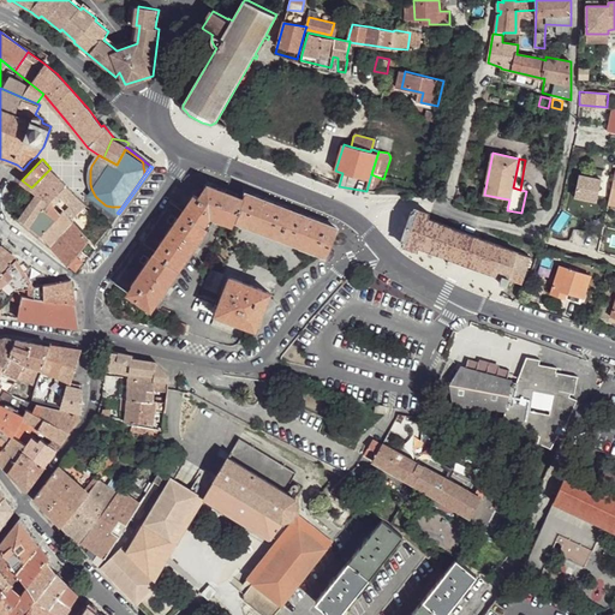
[(66,185),(51,168),(31,187),(37,193),(49,202),(52,199),(54,198),(66,185)]
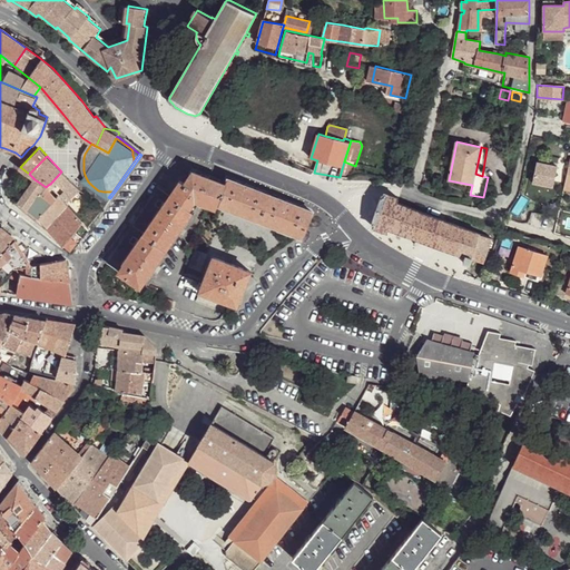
[(556,167),(537,163),(532,184),(552,188),(556,167)]
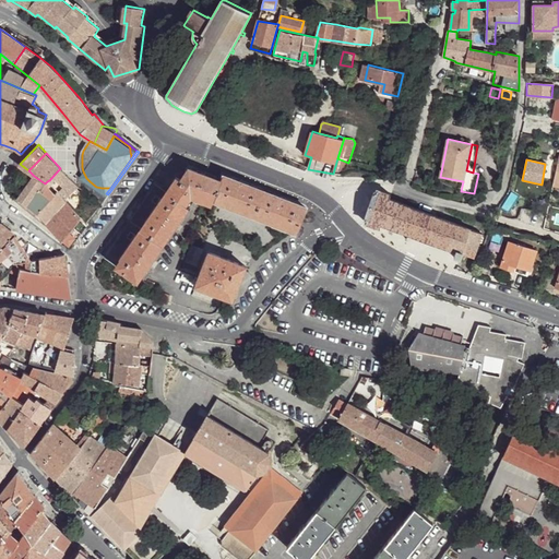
[(66,173),(60,168),(58,177),(73,191),(79,186),(79,185),(76,183),(66,173)]
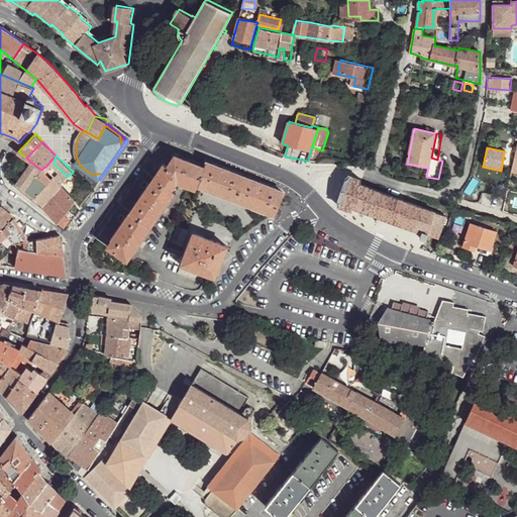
[(166,165),(156,178),(108,246),(128,260),(175,192),(172,190),(178,182),(196,189),(198,186),(274,215),(283,192),(208,162),(205,167),(176,157),(170,167),(166,165)]
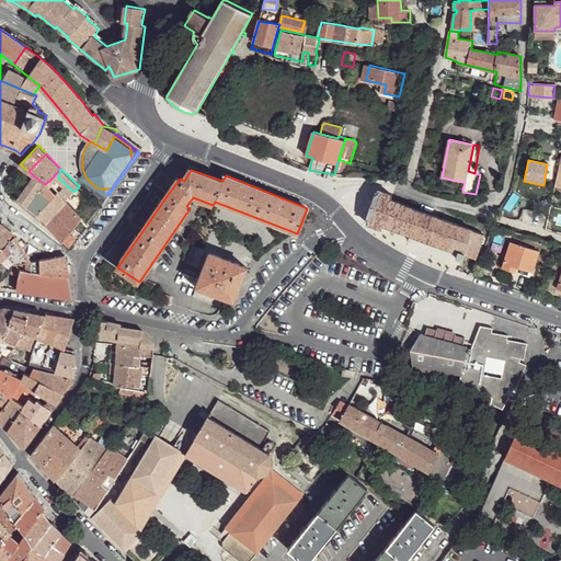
[(86,176),(84,174),(81,178),(106,195),(106,194),(111,189),(107,189),(102,189),(96,187),(90,182),(87,179),(86,176)]
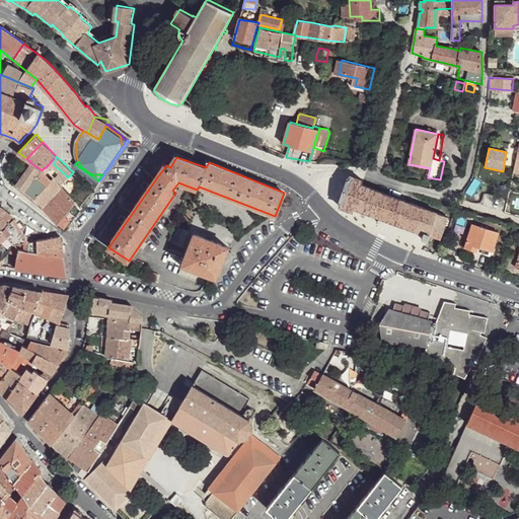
[(42,170),(31,163),(28,167),(17,183),(16,186),(20,188),(25,191),(42,170)]
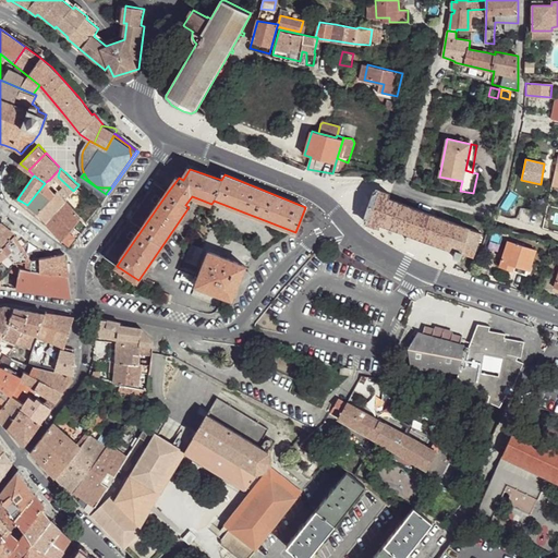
[(27,205),(38,213),(55,195),(49,186),(47,181),(45,183),(27,205)]
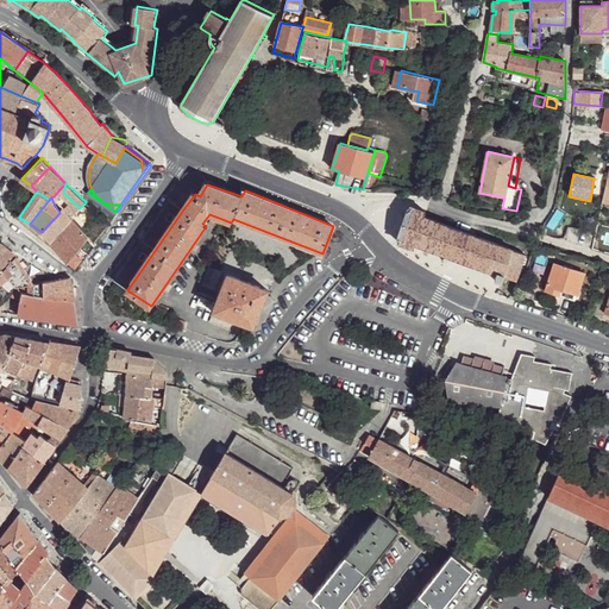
[(183,209),(171,202),(115,282),(127,290),(183,209)]
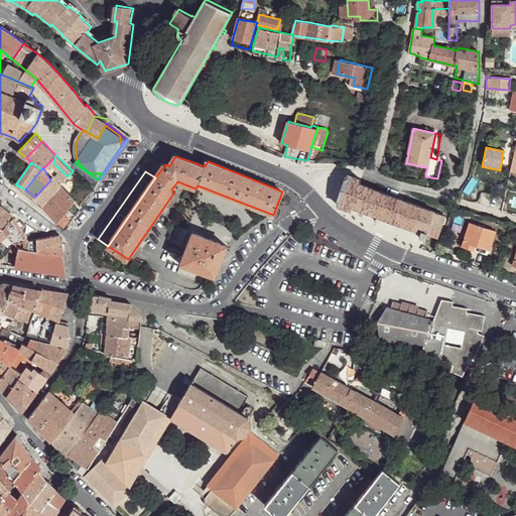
[(362,179),(349,174),(344,189),(339,205),(351,210),(352,207),(421,232),(420,237),(425,239),(427,234),(437,238),(445,215),(361,182),(362,179)]
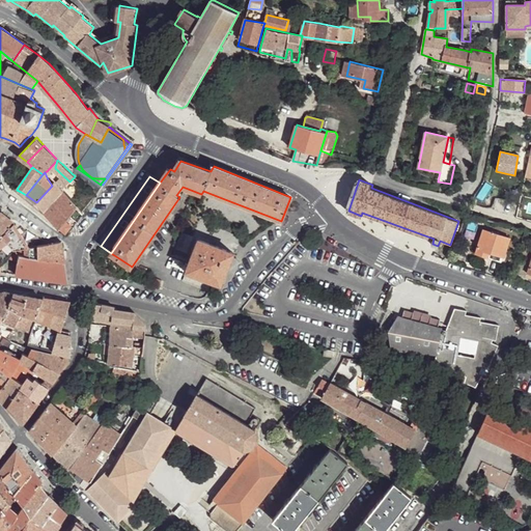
[(61,192),(54,184),(52,186),(36,202),(44,211),(61,192)]
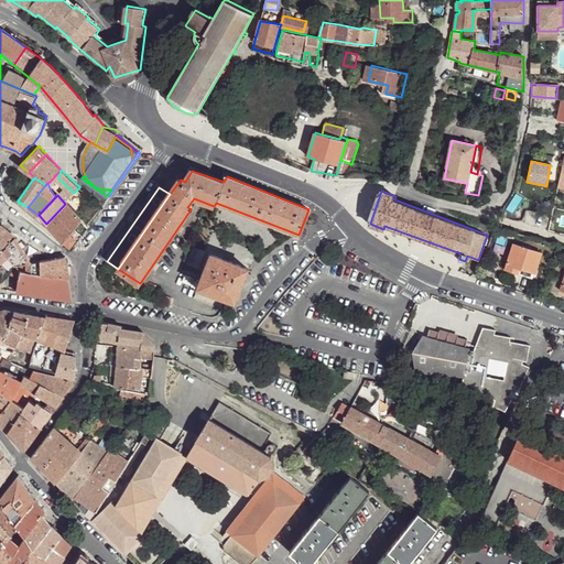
[(104,207),(97,202),(93,206),(100,212),(104,207)]
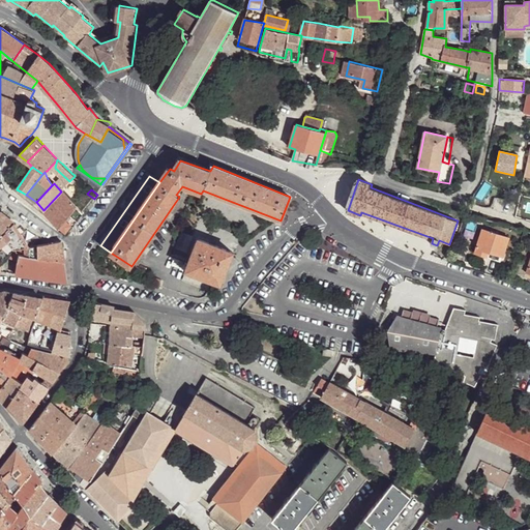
[(61,192),(43,210),(59,228),(66,235),(67,233),(83,213),(61,192)]
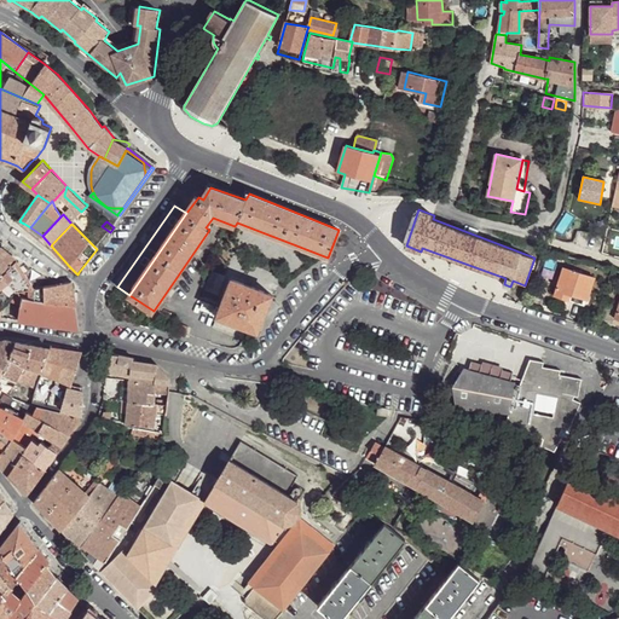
[(0,289),(10,282),(4,275),(17,260),(0,247),(0,289)]
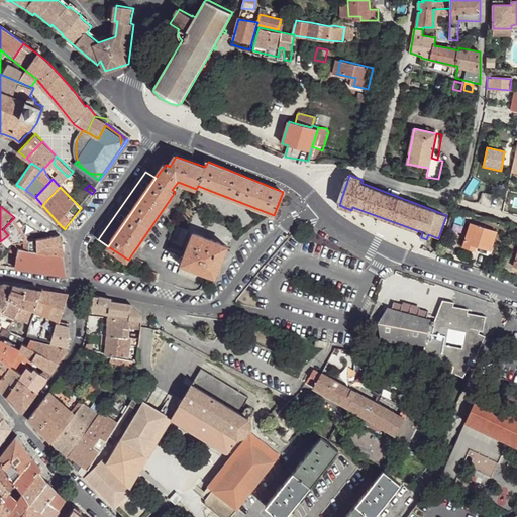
[(14,217),(3,229),(8,235),(15,243),(18,243),(28,240),(21,229),(18,223),(14,217)]
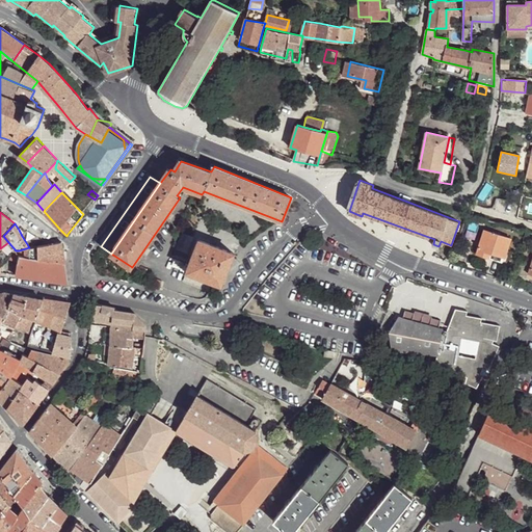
[(510,239),(484,230),(476,254),(488,258),(490,253),(504,258),(510,239)]
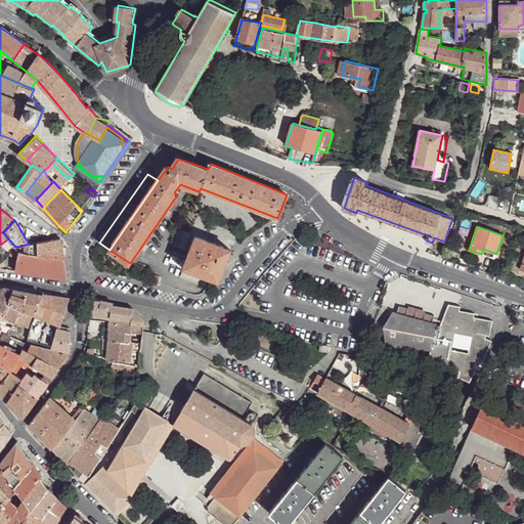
[(189,233),(180,229),(174,244),(184,248),(189,233)]
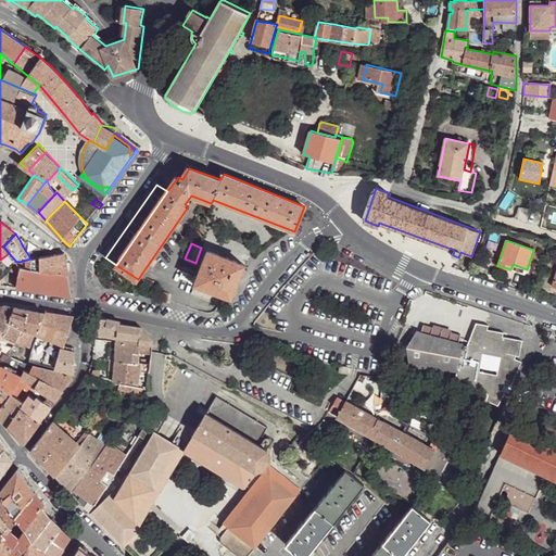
[(244,265),(209,251),(199,277),(196,283),(207,287),(207,285),(224,291),(232,294),(244,265)]
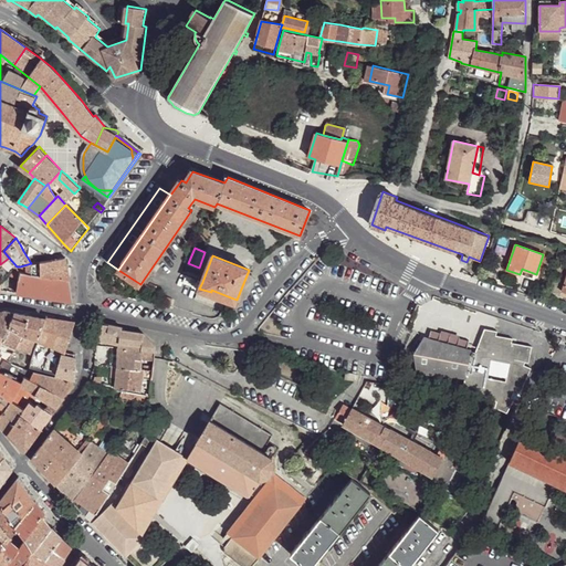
[(55,259),(41,261),(40,275),(70,279),(65,258),(55,259)]
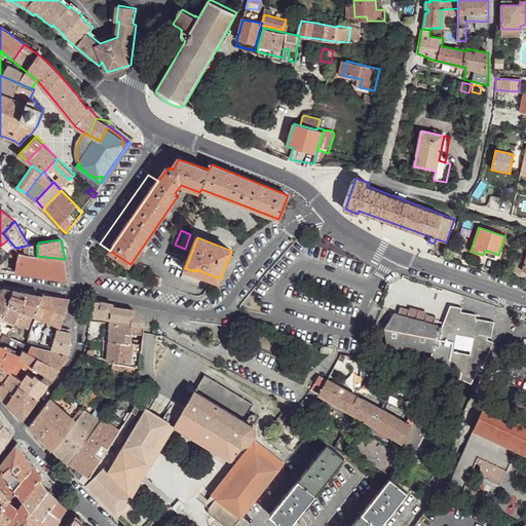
[(38,242),(29,245),(29,254),(29,255),(37,256),(38,242)]
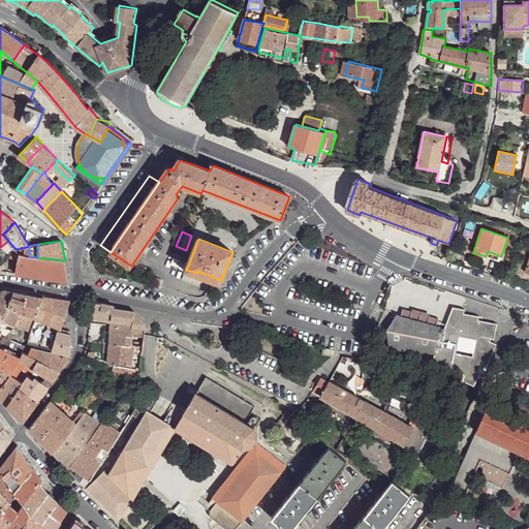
[(29,246),(19,249),(19,253),(29,255),(29,246)]
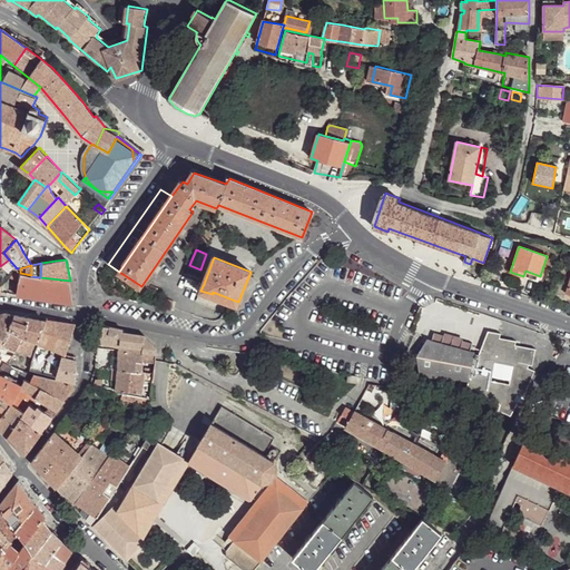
[(20,268),(17,268),(9,277),(19,281),(20,273),(20,268)]
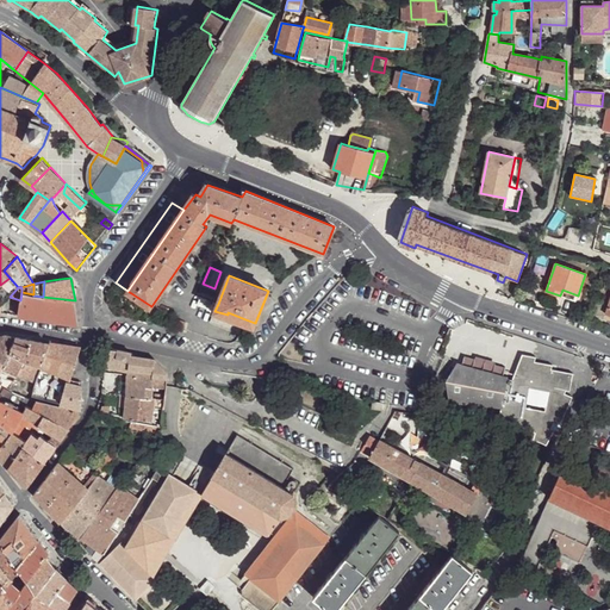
[(578,296),(562,290),(560,296),(576,302),(578,296)]
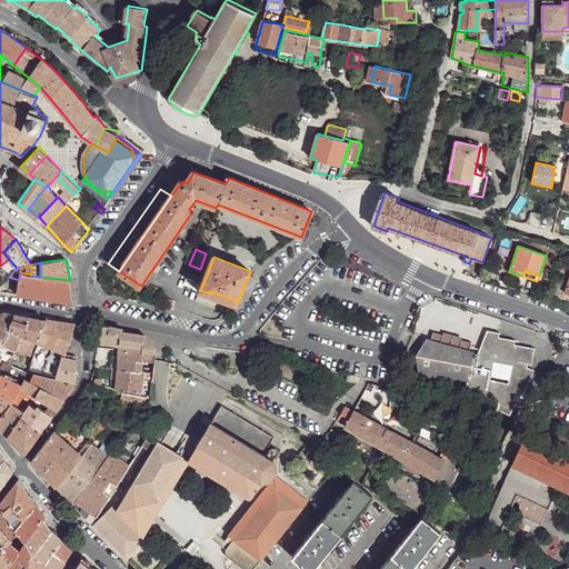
[(31,275),(20,272),(19,280),(17,295),(73,303),(70,280),(40,277),(31,276),(31,275)]
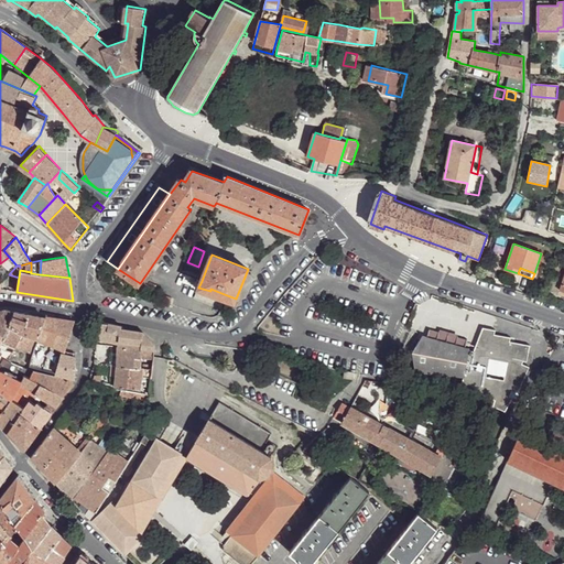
[(202,281),(187,275),(184,282),(198,288),(202,281)]
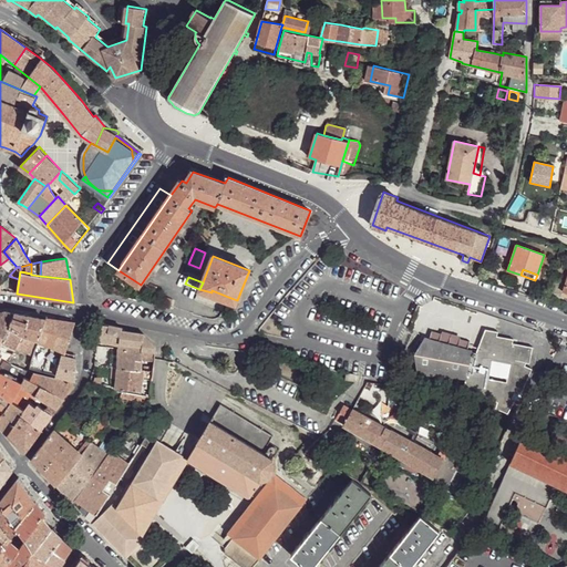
[(212,292),(199,289),(196,299),(224,309),(228,297),(212,290),(212,292)]
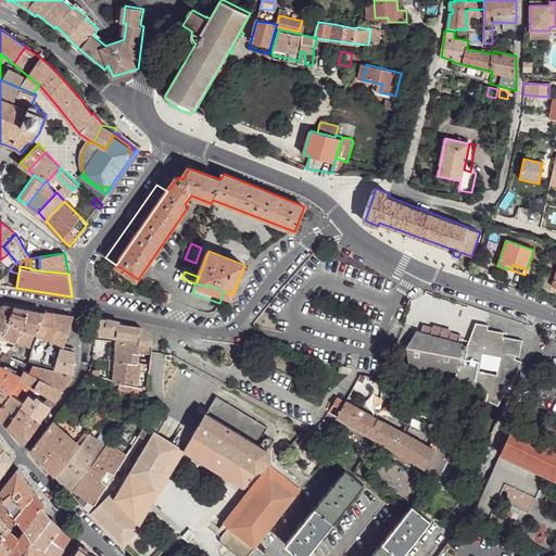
[(15,307),(5,305),(0,306),(0,328),(4,330),(1,336),(9,339),(33,346),(38,333),(9,324),(15,307)]
